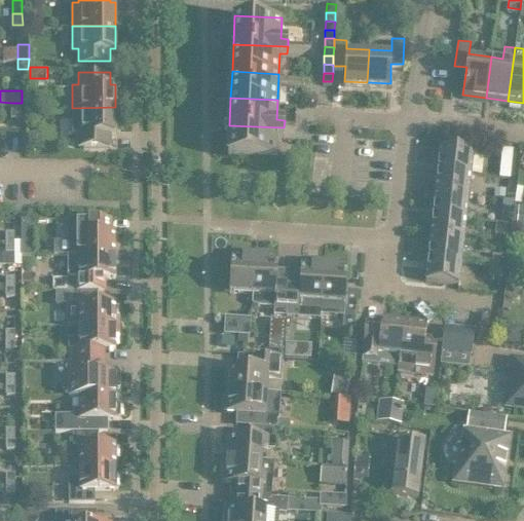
[(22,116),(22,103),(12,103),(12,116),(22,116)]
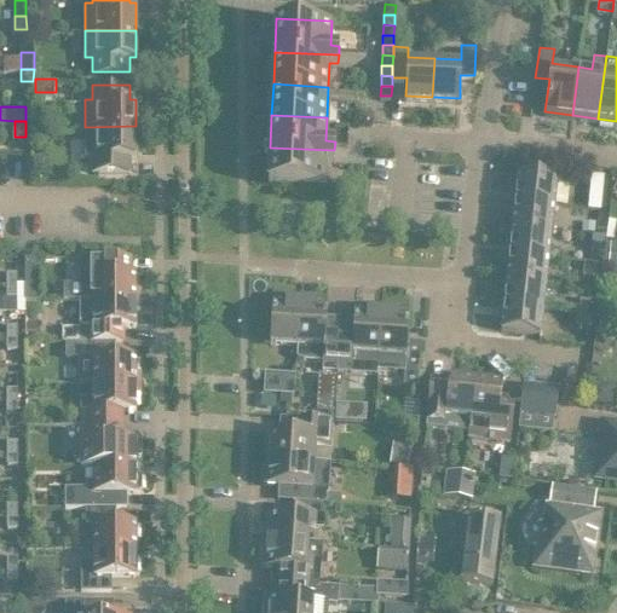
[(137,154),(136,126),(85,127),(85,154),(92,154),(93,168),(130,168),(130,154),(137,154)]
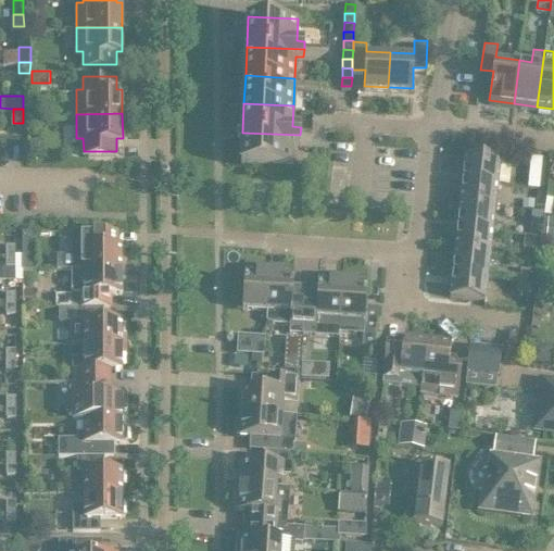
[(300,135),(242,133),(241,162),(291,164),(292,142),(300,143),(300,135)]
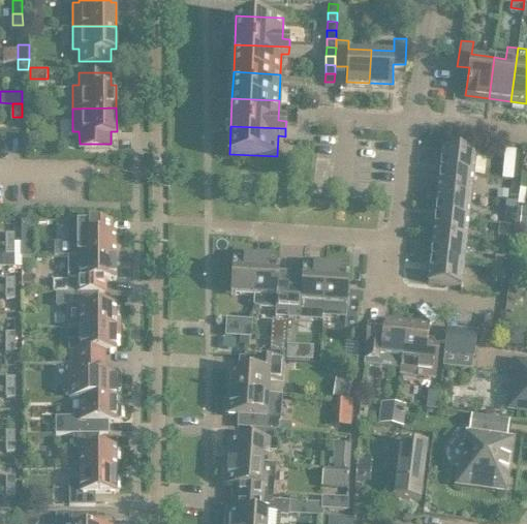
[(440,167),(473,171),(476,148),(443,145),(440,167)]
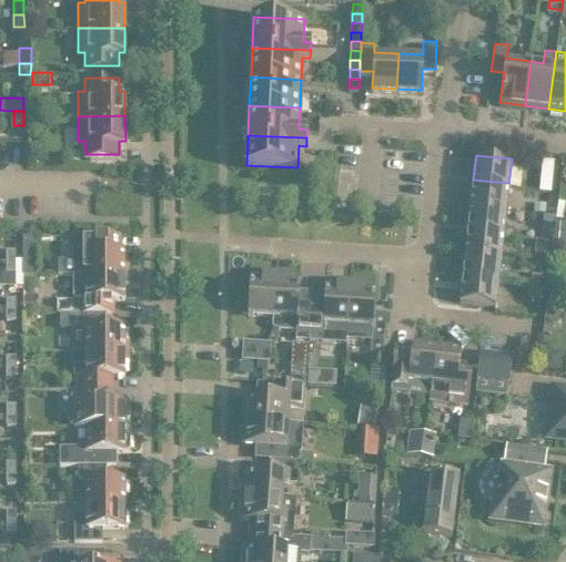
[(542,173),(541,187),(551,188),(552,174),(542,173)]
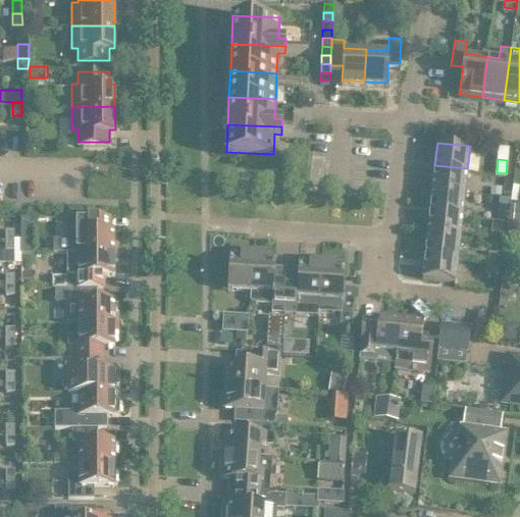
[(432,187),(465,191),(467,168),(434,165),(432,187)]
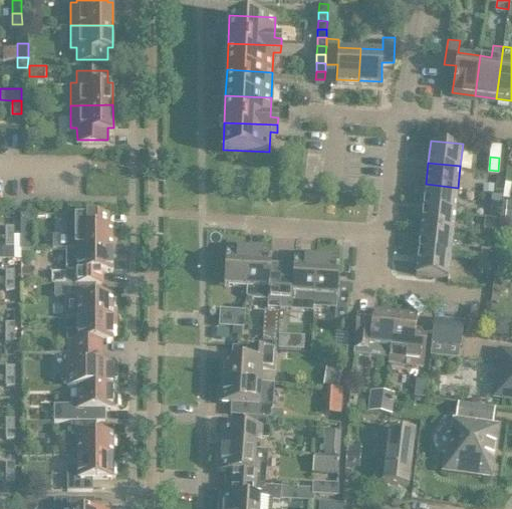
[(484,180),(483,188),(494,189),(494,181),(484,180)]
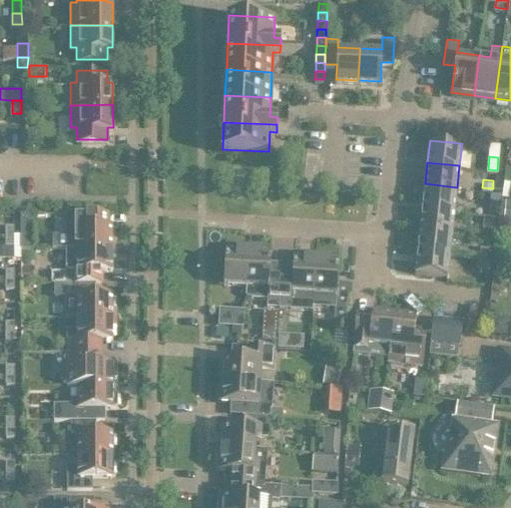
[(425,183),(423,205),(455,208),(457,187),(425,183)]
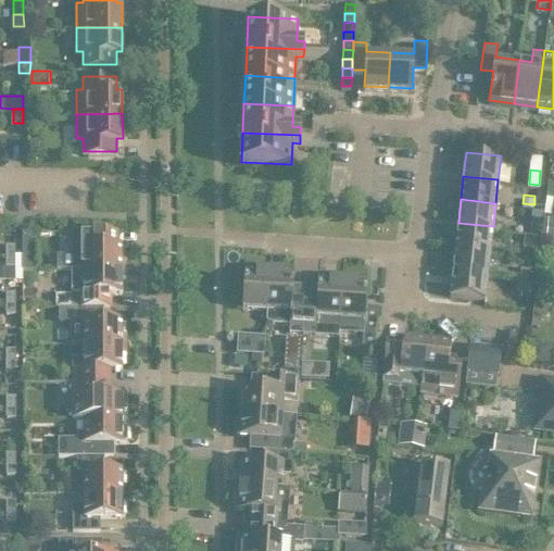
[(531,217),(530,228),(533,229),(542,229),(543,218),(534,218),(531,217)]
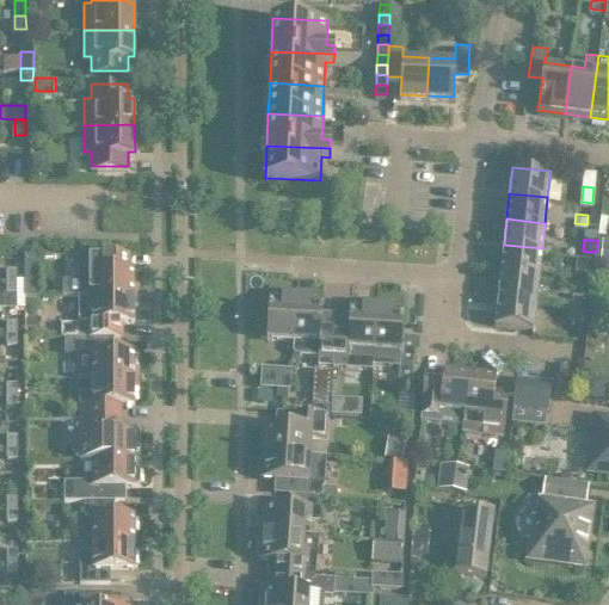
[(539,275),(542,248),(504,245),(500,270),(539,275)]
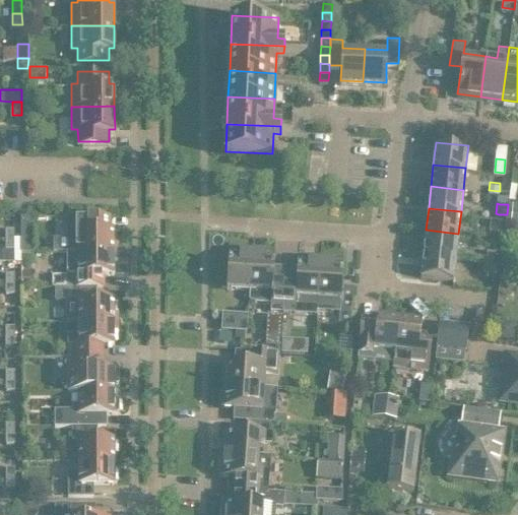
[(109,226),(109,213),(68,213),(68,227),(68,248),(114,248),(114,226),(109,226)]
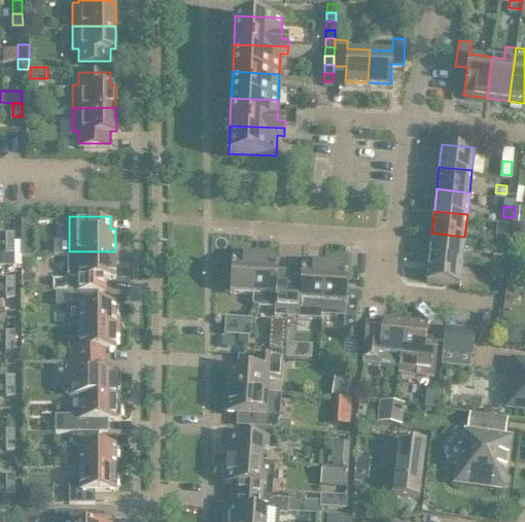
[(513,235),(514,219),(498,217),(496,234),(513,235)]
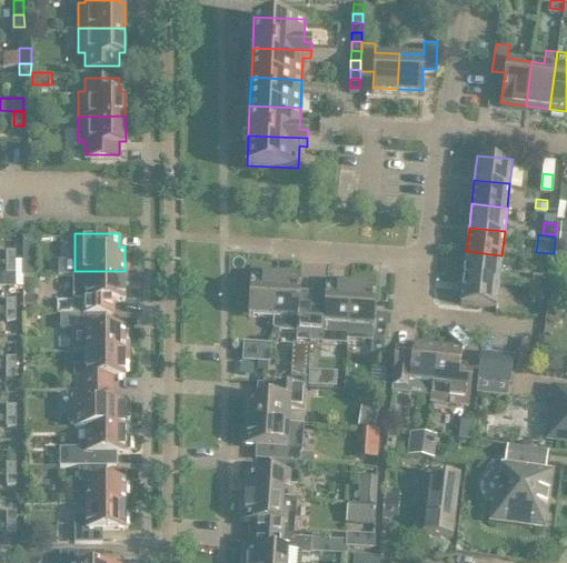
[(499,279),(501,255),(466,251),(464,275),(499,279)]
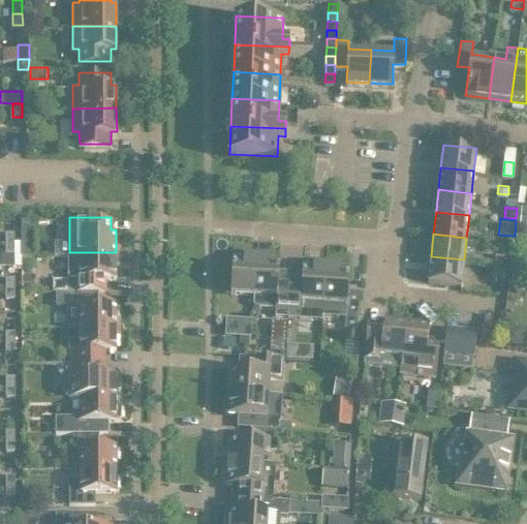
[(22,238),(22,252),(33,253),(33,235),(22,235),(22,238)]
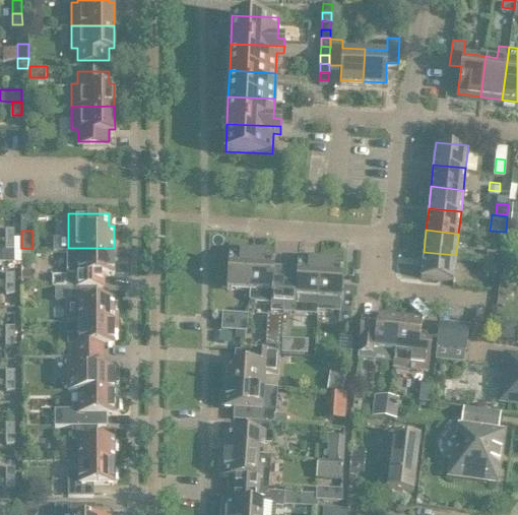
[(0,257),(15,258),(15,244),(7,244),(7,247),(4,247),(4,250),(0,247),(0,257)]
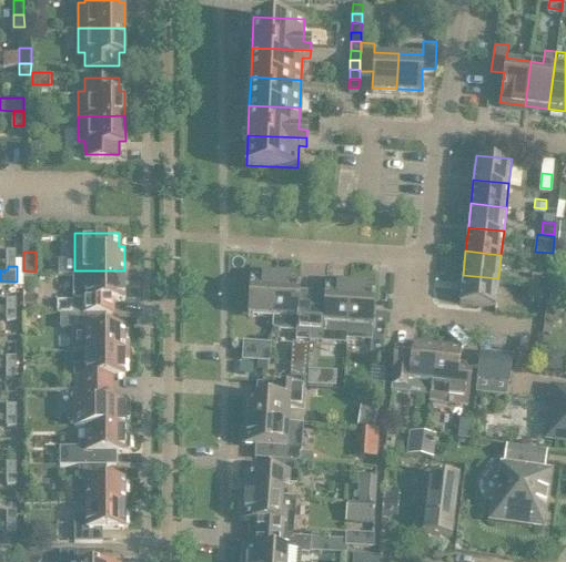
[(276,268),(251,266),(249,310),(273,313),(276,268)]
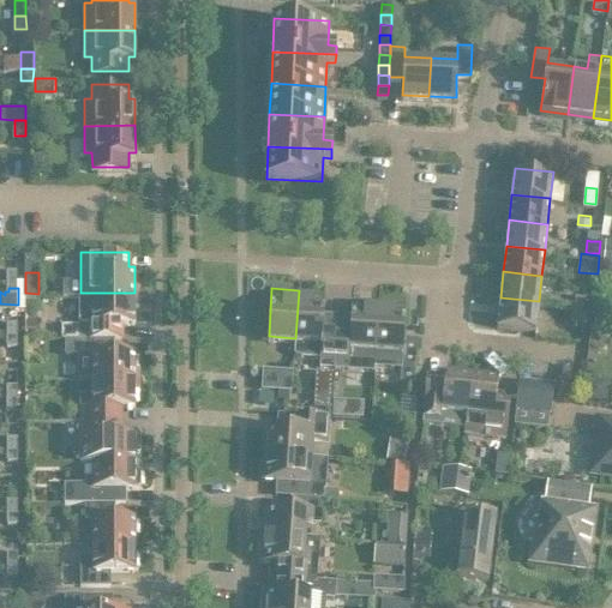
[(576,289),(574,302),(586,304),(587,292),(576,289)]
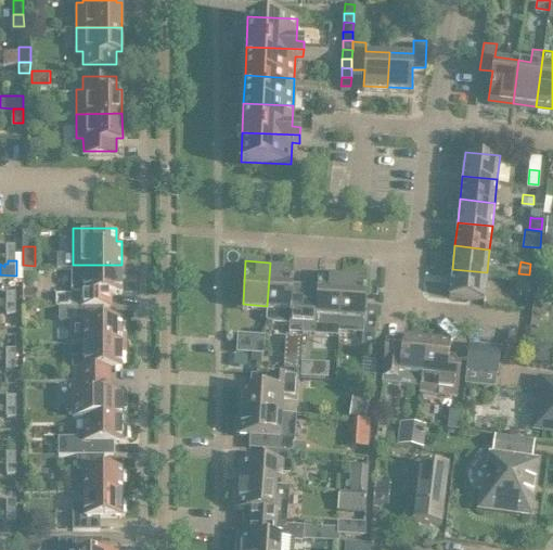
[(292,293),(294,264),(270,263),(267,306),(266,317),(272,319),(290,320),(290,329),(303,330),(305,297),(305,294),(292,293)]
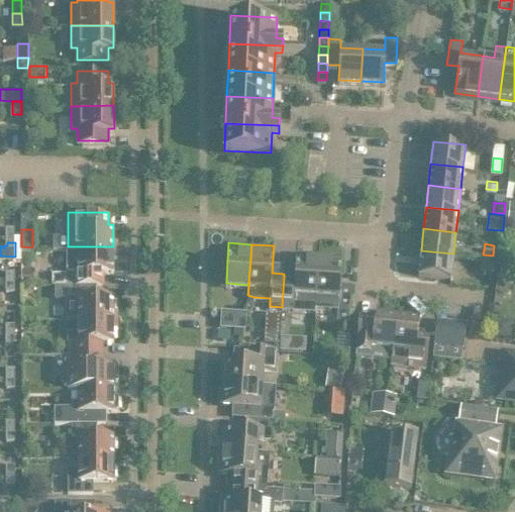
[(72,282),(97,282),(103,282),(103,270),(113,270),(113,246),(68,246),(68,259),(68,282),(72,282)]
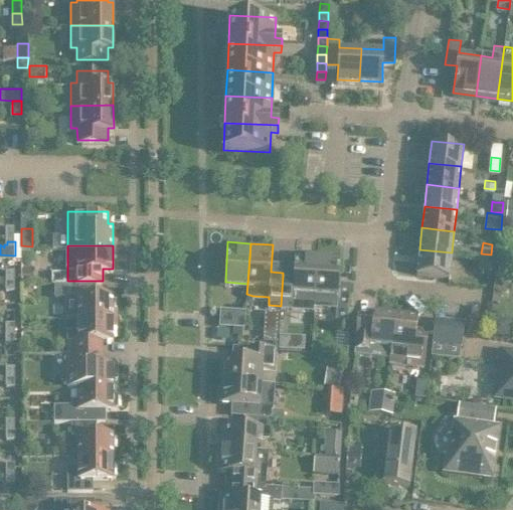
[(283,276),(281,306),(302,307),(314,308),(315,303),(315,292),(318,251),(296,249),(294,277),(283,276)]
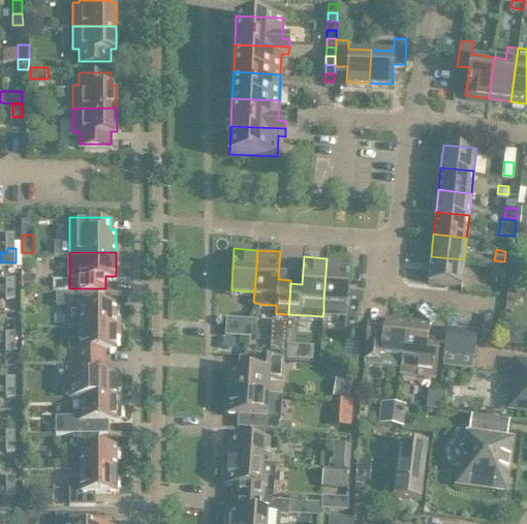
[(462,282),(464,259),(431,256),(429,279),(462,282)]
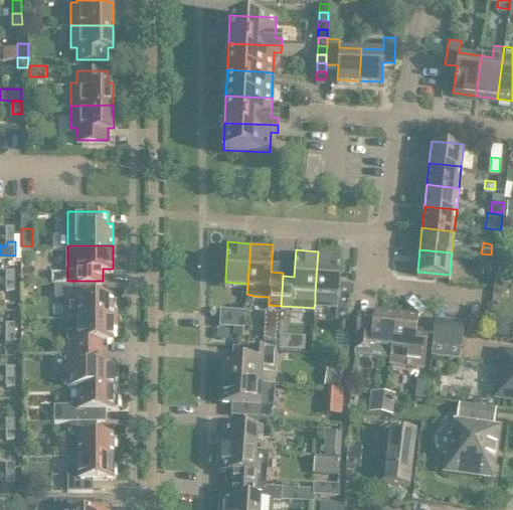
[(512,251),(502,250),(501,266),(510,267),(512,251)]
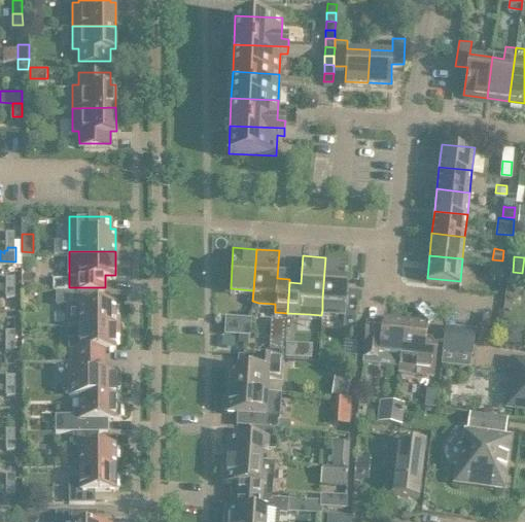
[(325,257),(322,299),(322,310),(345,311),(344,324),(356,325),(358,287),(347,286),(348,258),(325,257)]
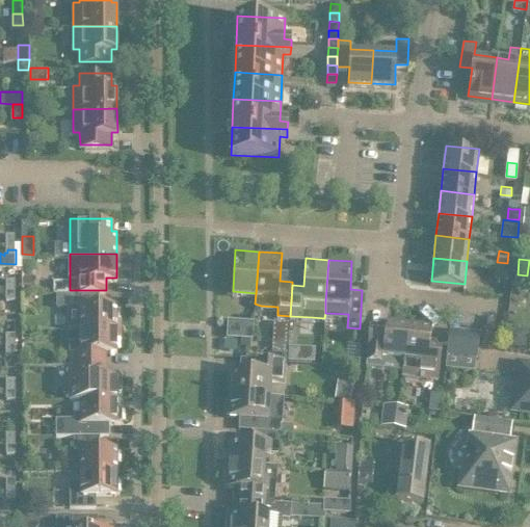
[(507,263),(497,262),(496,273),(505,274),(507,263)]
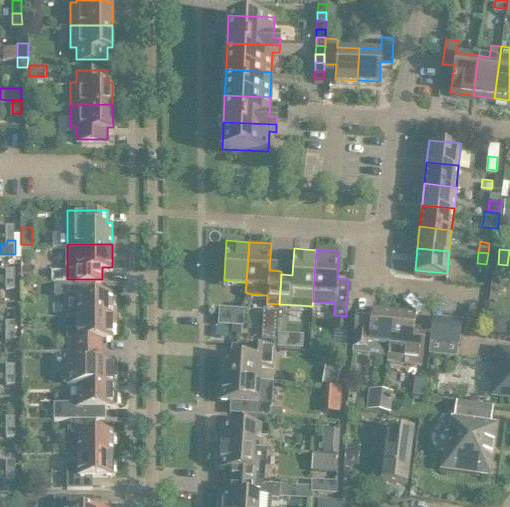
[(96,279),(71,279),(67,279),(53,279),(53,292),(77,292),(77,313),(112,313),(112,291),(96,291),(96,279)]
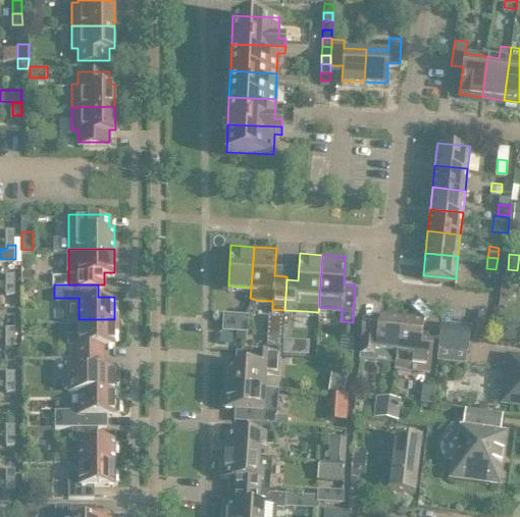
[(501,318),(510,319),(512,305),(500,304),(499,318),(501,318)]
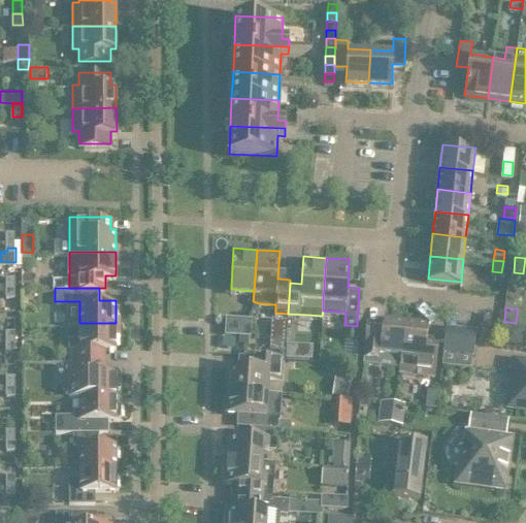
[(226,314),(225,331),(251,333),(252,316),(226,314)]
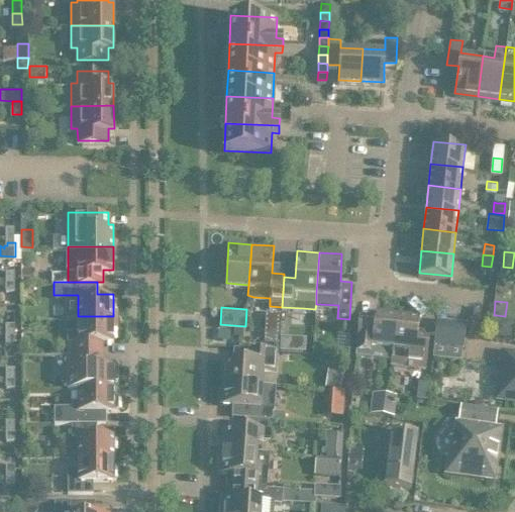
[(359,312),(354,351),(391,356),(391,362),(392,362),(394,346),(398,311),(376,308),(375,314),(359,312)]
